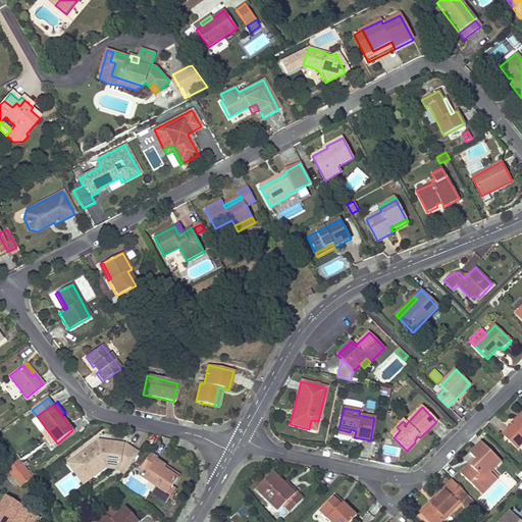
[(521,413),(511,424),(513,427),(521,417),(521,413)]
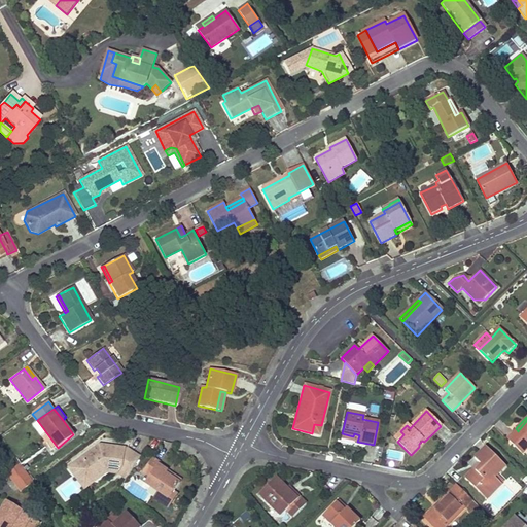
[(526,421),(518,431),(508,441),(523,455),(526,450),(526,421)]
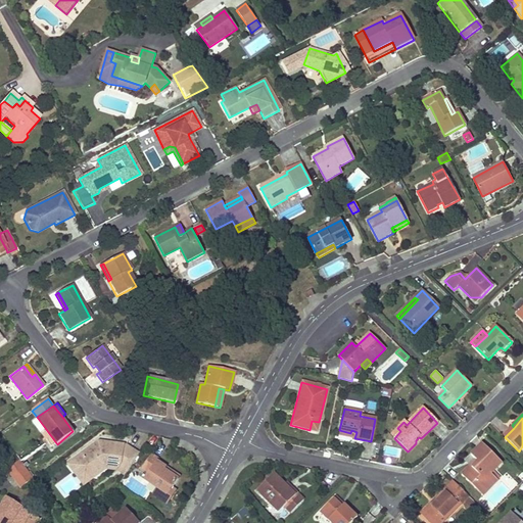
[(312,421),(310,430),(316,432),(319,422),(312,421)]
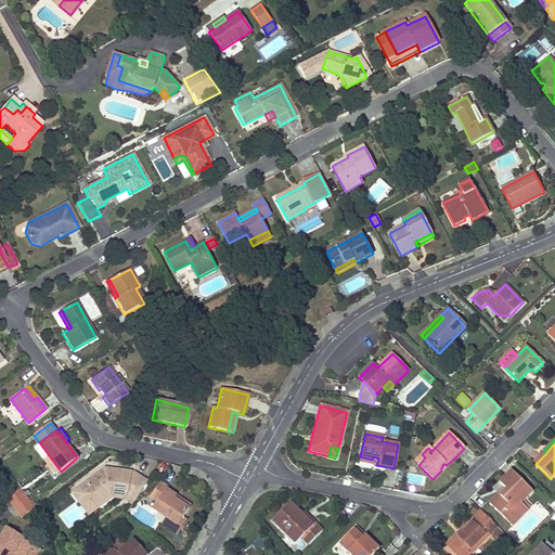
[(422,454),(415,461),(418,465),(425,457),(422,454)]
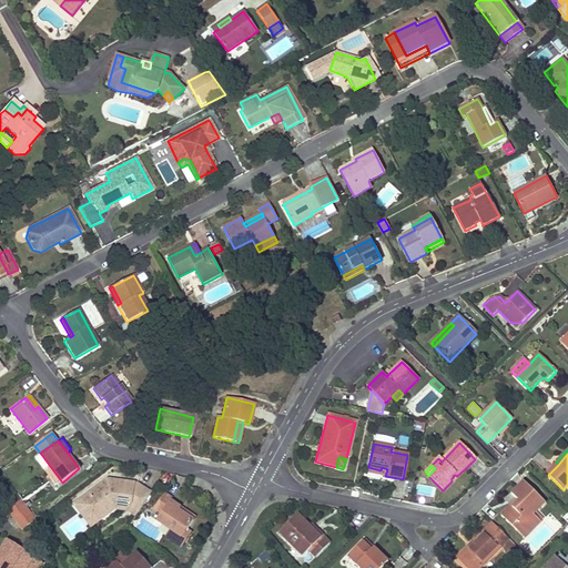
[(98,485),(79,499),(91,517),(94,514),(102,516),(104,506),(111,501),(129,505),(139,511),(151,493),(137,484),(108,477),(104,480),(104,486),(100,488),(98,485)]
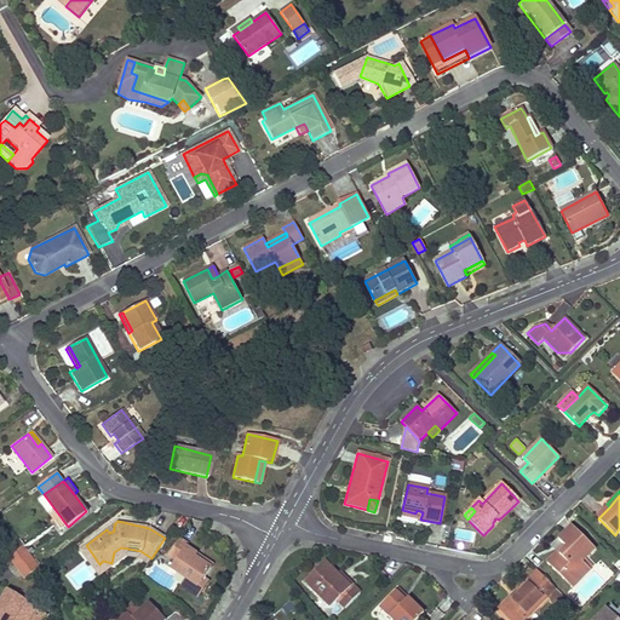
[(557,554),(547,563),(556,572),(558,569),(567,578),(573,572),(580,579),(590,569),(583,562),(585,560),(595,550),(572,527),(558,540),(564,546),(566,549),(560,555),(557,554)]
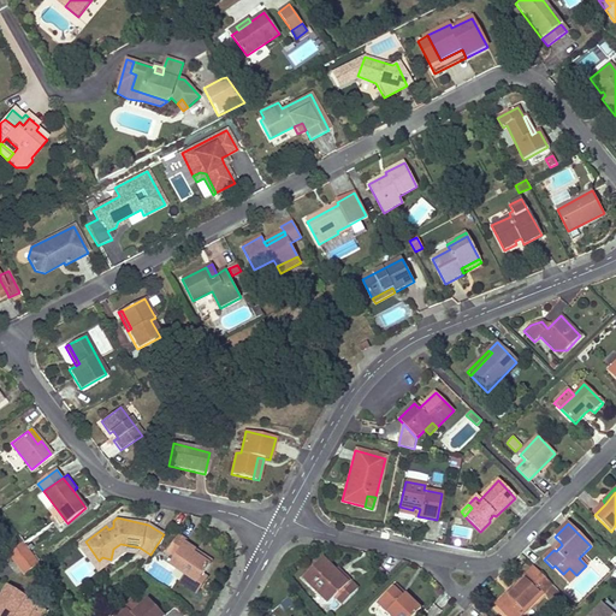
[(170,564),(185,575),(197,584),(202,575),(209,564),(194,554),(196,551),(184,543),(187,540),(178,535),(167,551),(175,557),(170,564)]
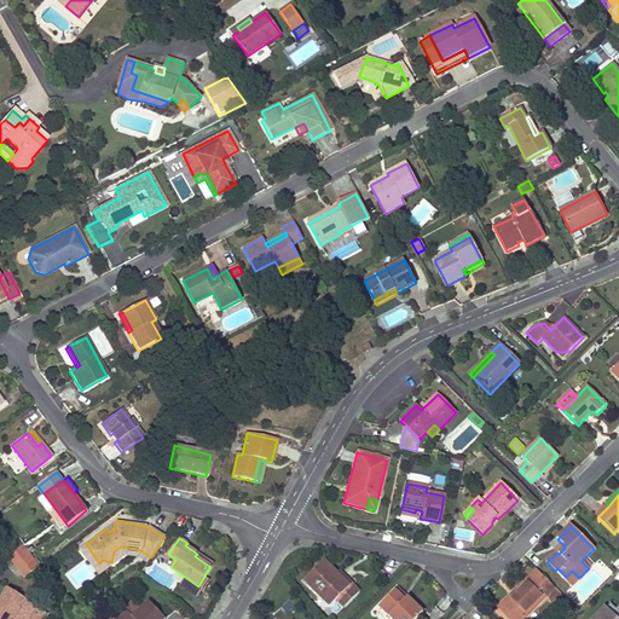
[(23,543),(7,555),(25,577),(40,566),(39,563),(23,543)]
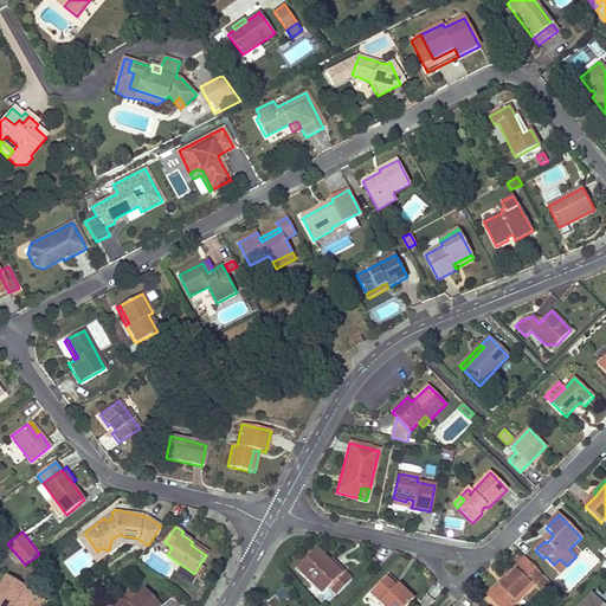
[(97,552),(84,533),(79,536),(96,560),(109,550),(101,548),(97,552)]
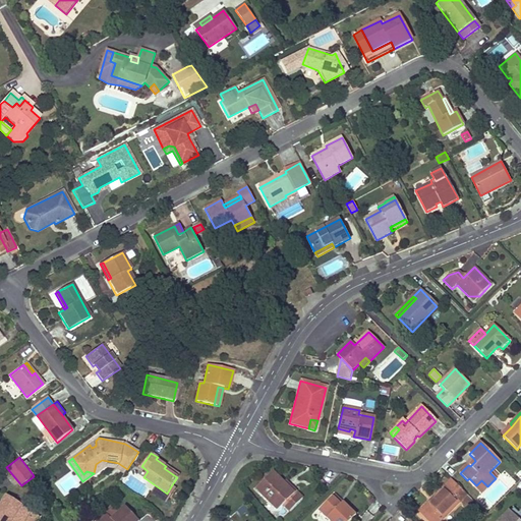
[(96,464),(94,473),(105,465),(115,467),(125,473),(127,469),(118,463),(102,460),(96,464)]
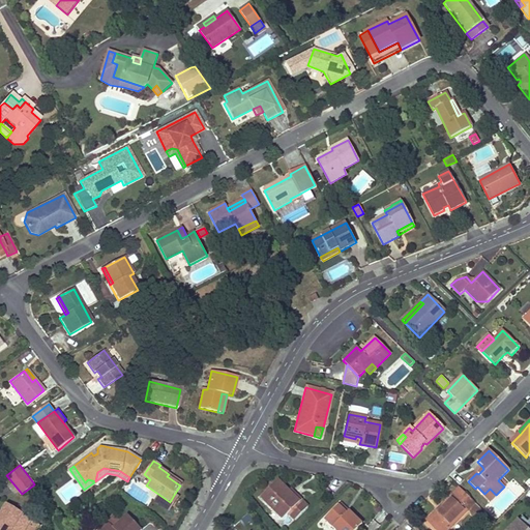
[(169,474),(167,476),(180,486),(182,483),(169,474)]
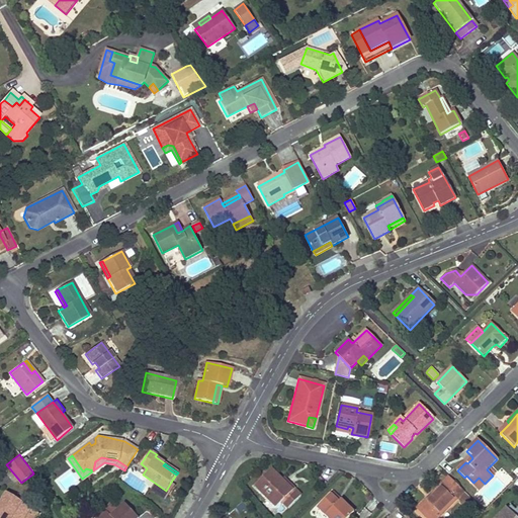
[(489,467),(487,469),(493,476),(495,473),(489,467)]
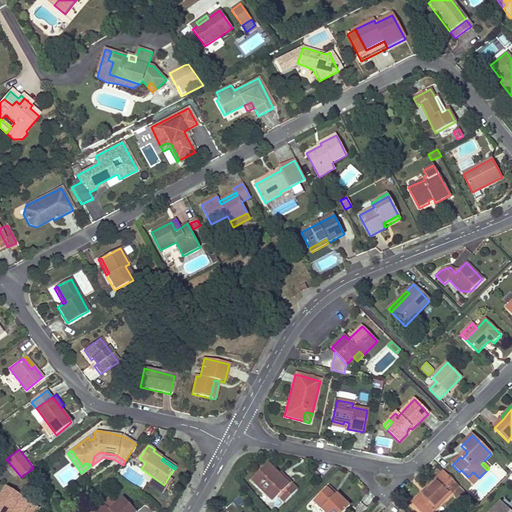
[(290,485),(279,474),(268,464),(252,480),(273,501),(279,496),(285,502),(298,489),(292,483),(290,485)]
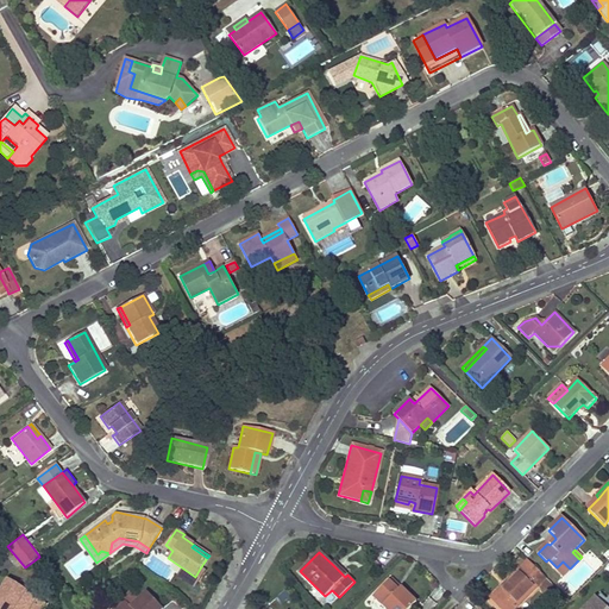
[(548,559),(546,562),(562,577),(570,569),(563,562),(557,567),(548,559)]
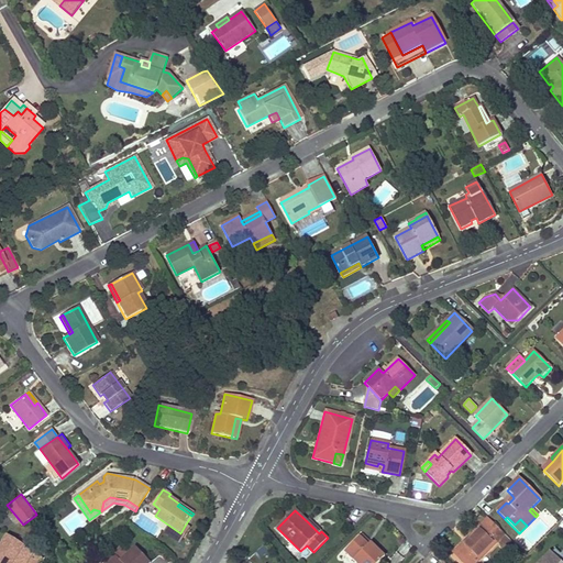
[(309,519),(307,521),(319,533),(321,531),(309,519)]
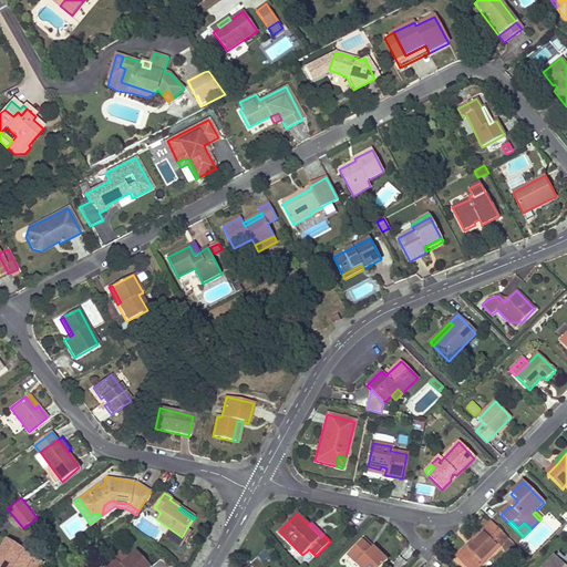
[(491,523),(459,555),(471,566),(480,566),(501,547),(507,554),(515,546),(491,523)]
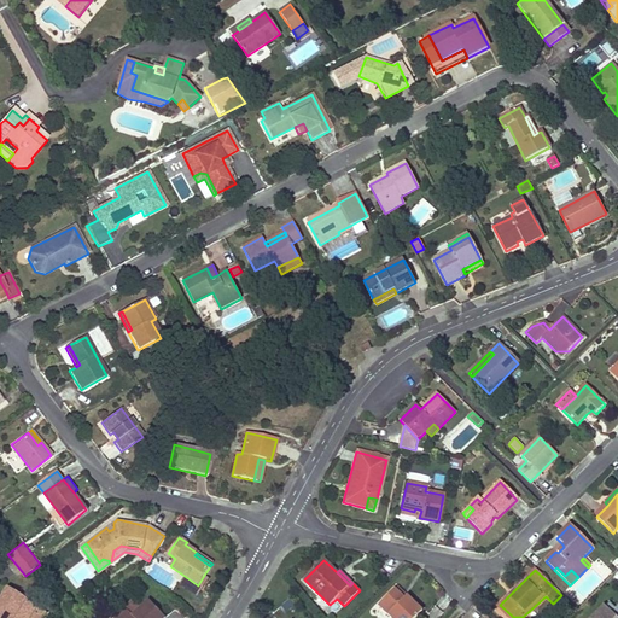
[(198,586),(186,577),(181,584),(198,596),(203,589),(198,586)]
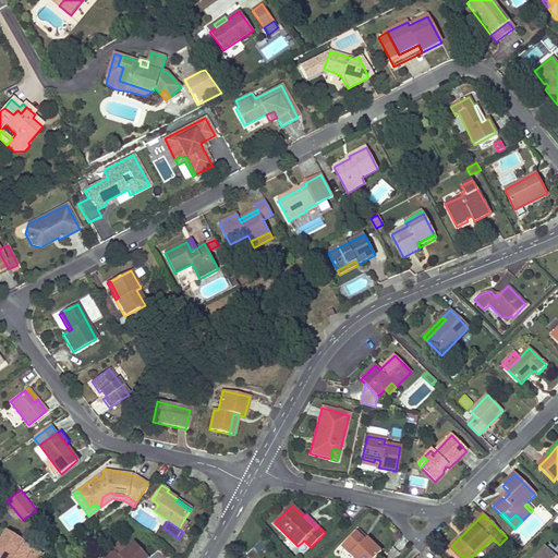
[(183,521),(179,529),(183,532),(189,524),(183,521)]
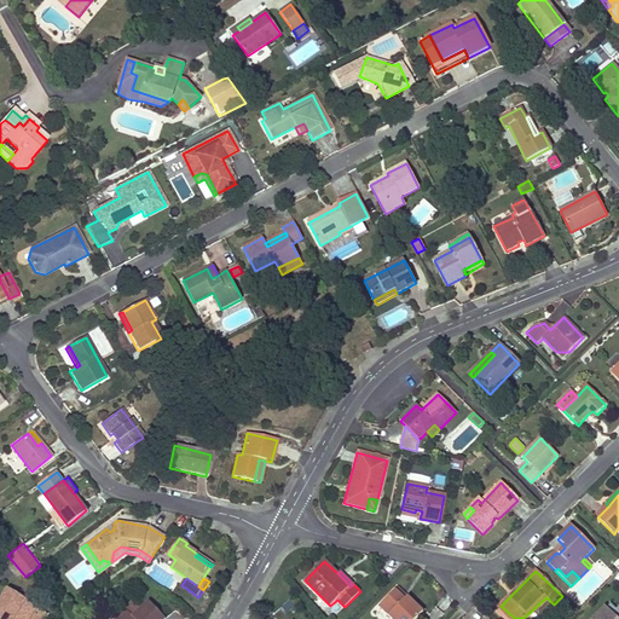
[(398,588),(395,590),(405,600),(408,597),(398,588)]
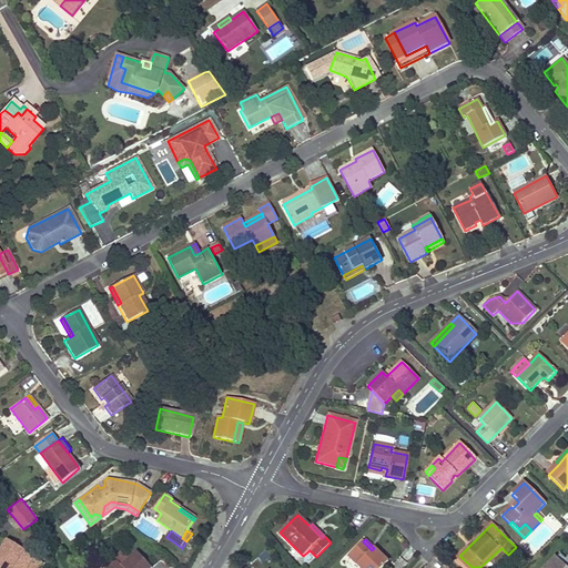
[(372,550),(363,541),(347,557),(358,567),(383,567),(388,563),(374,548),(372,550)]
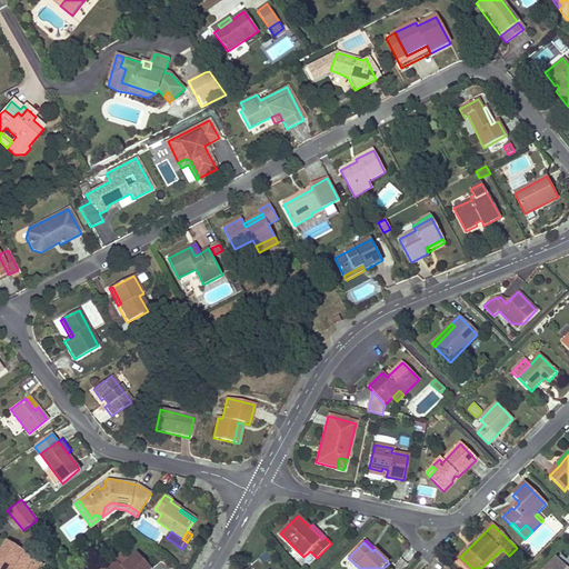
[(0,568),(38,568),(42,565),(7,543),(0,552),(0,568)]
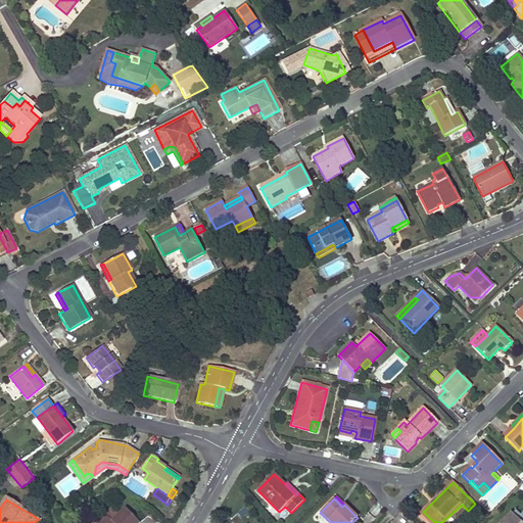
[(99,522),(137,522),(126,510),(111,522),(106,517),(99,522)]
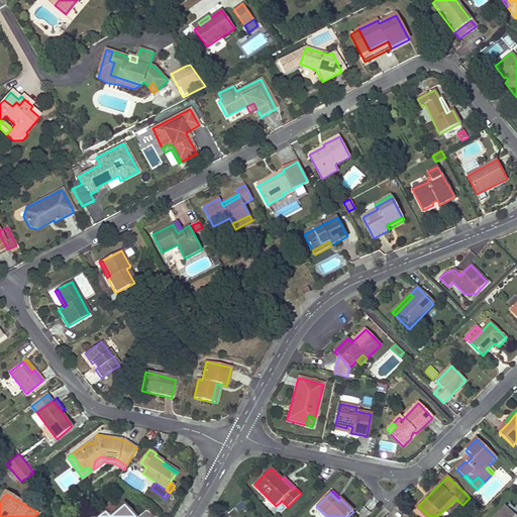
[(516,516),(516,513),(516,514),(513,511),(514,509),(510,504),(505,509),(505,508),(496,516),(495,516),(516,516)]
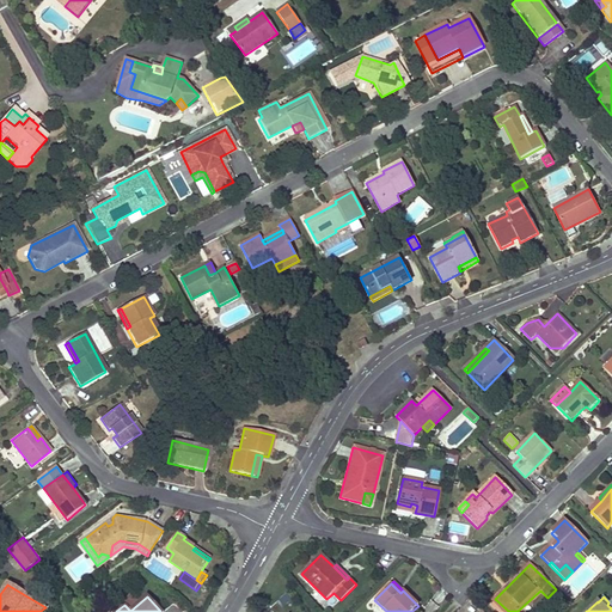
[(508,611),(495,599),(493,603),(501,611),(508,611)]
